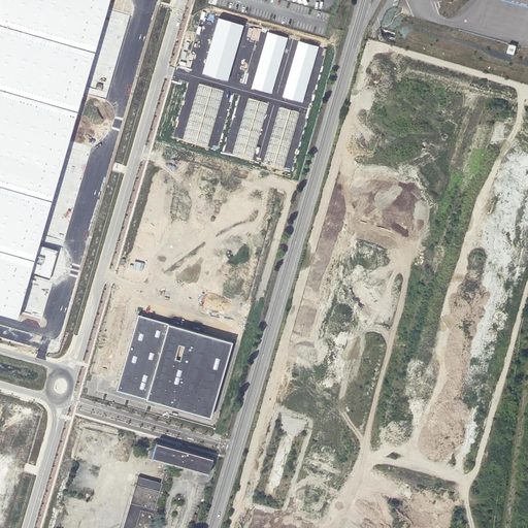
[(0,0),(0,311),(18,318),(111,0),(0,0)]
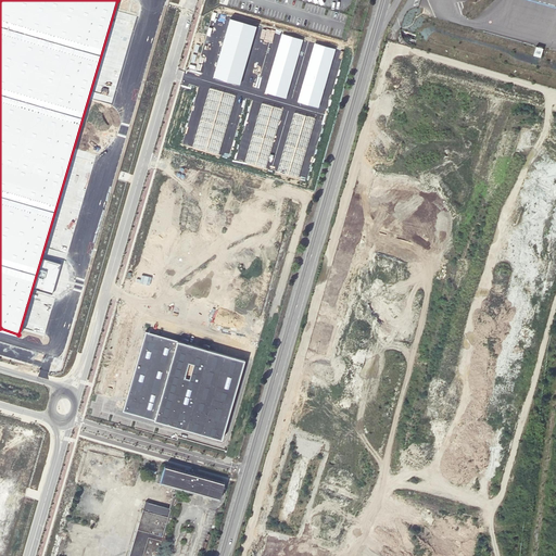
[(230,19),(213,77),(239,85),(256,25),(230,19)]
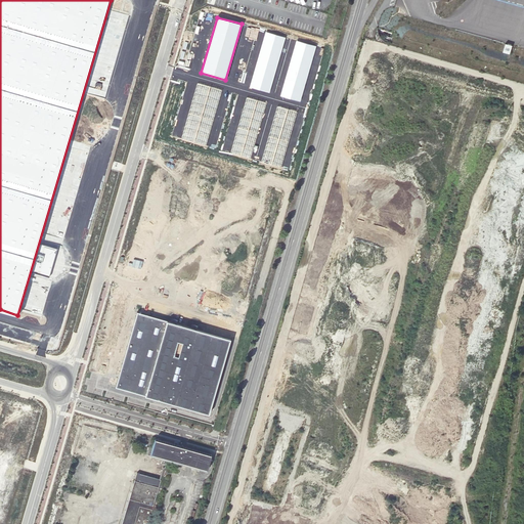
[(265,32),(249,86),(269,92),(285,37),(265,32)]
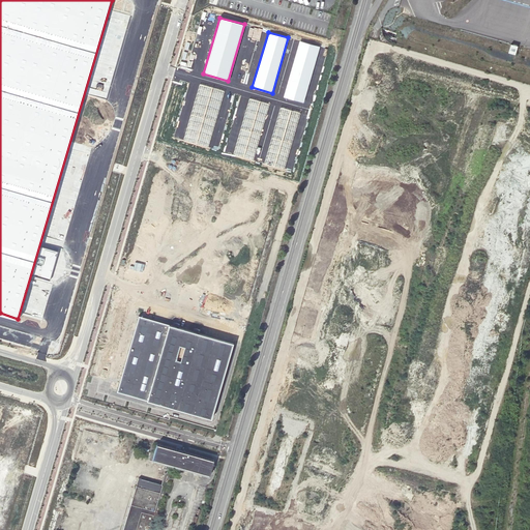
[(299,40),(284,96),(303,101),(320,47),(299,40)]
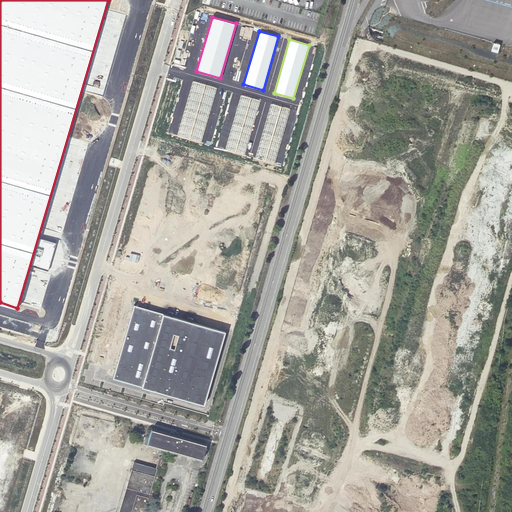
[(192,83),(177,137),(201,144),(216,89),(192,83)]
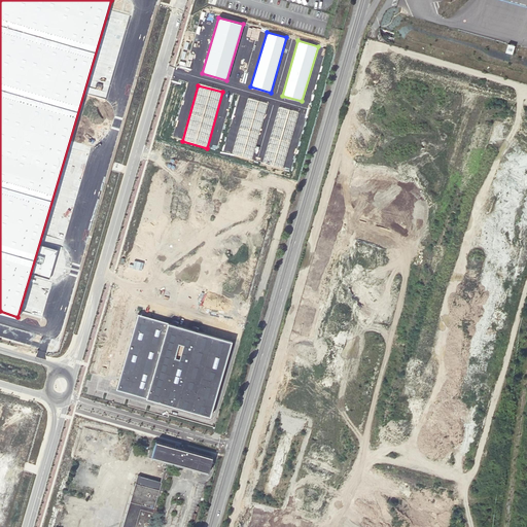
[(248,100),(232,154),(252,161),(268,105),(248,100)]
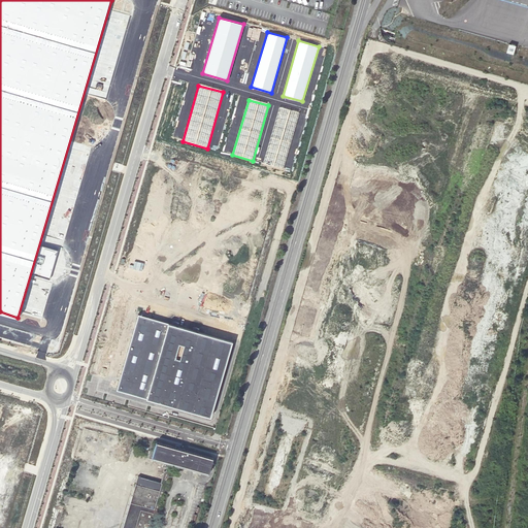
[(279,109),(263,165),(283,170),(299,116),(279,109)]
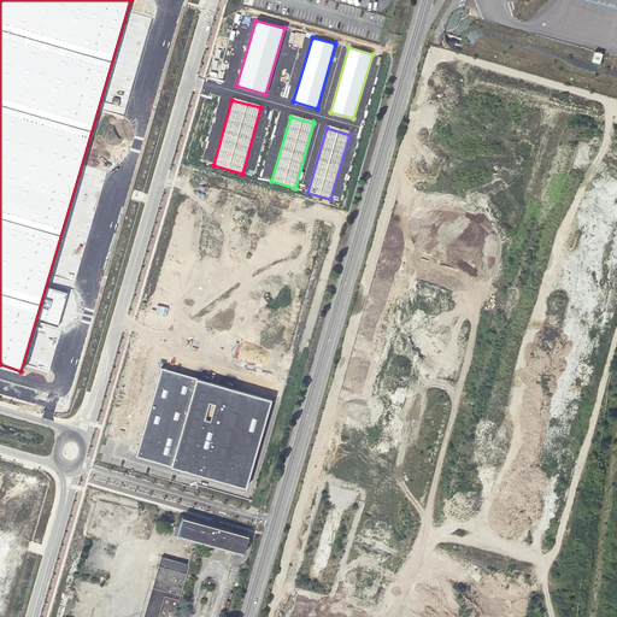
[(246,486),(272,398),(162,365),(136,454),(246,486)]
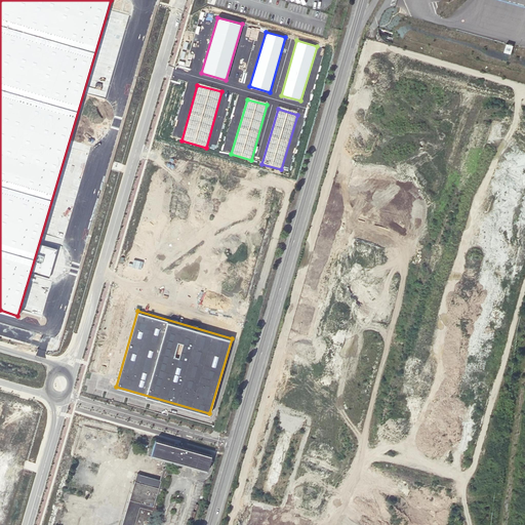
[(211,454),(155,438),(151,454),(207,471),(211,454)]
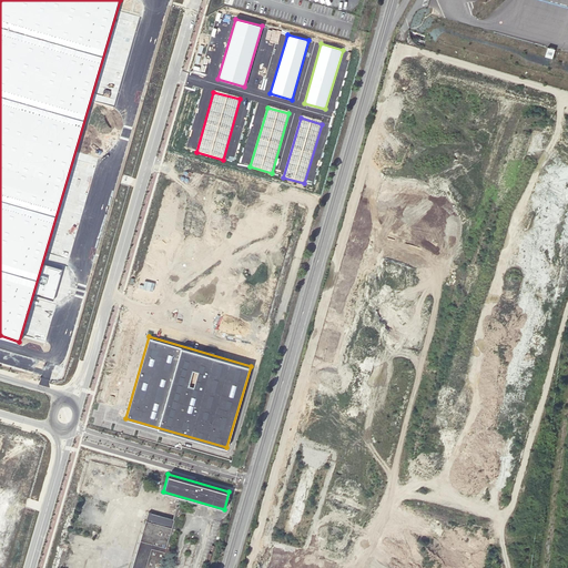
[(133,567),(161,567),(175,520),(150,513),(133,567)]
